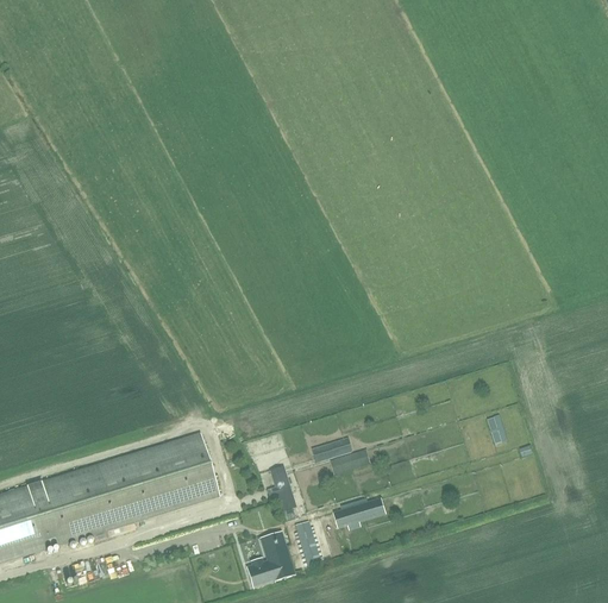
[(501,438),(493,413),(486,415),(494,439),(501,438)]
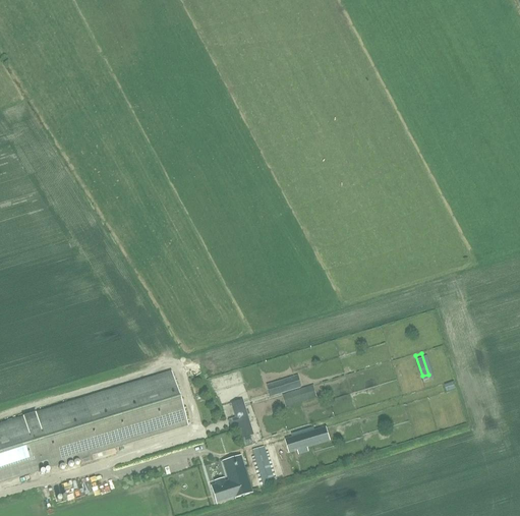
[(0,477),(186,420),(170,367),(0,419),(0,477)]
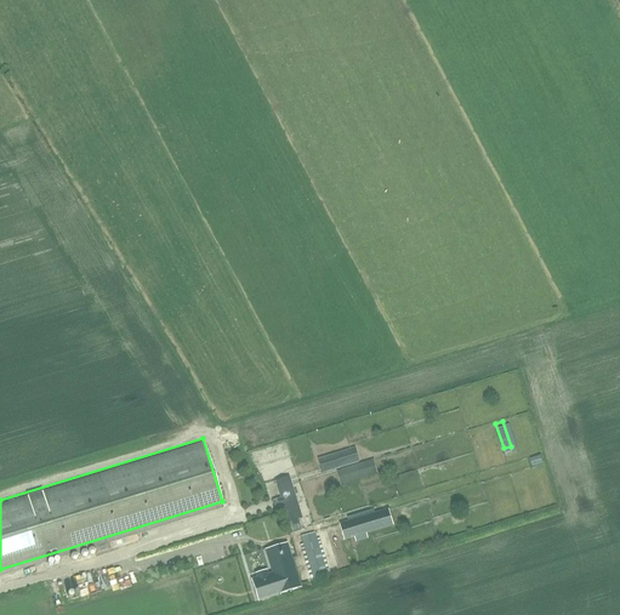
[(353,442),(316,454),(320,468),(358,456),(353,442)]
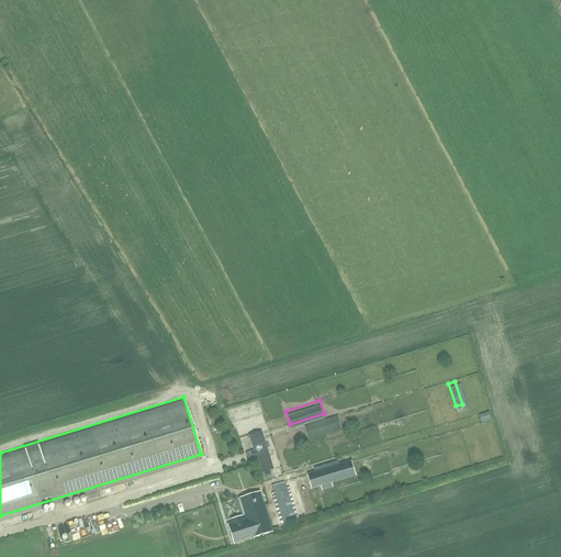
[(337,411),(303,421),(307,435),(340,424),(337,411)]
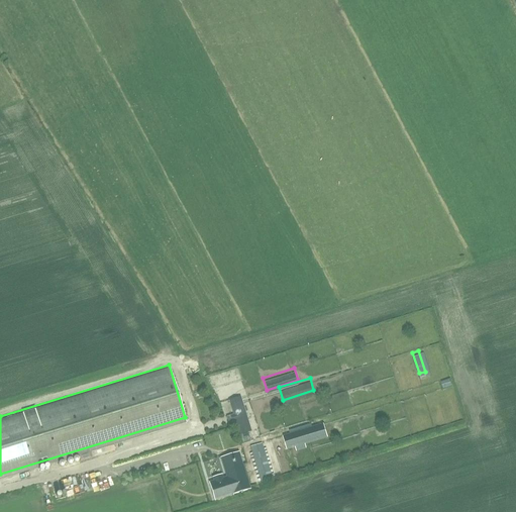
[(238,430),(239,430),(246,428),(250,427),(239,392),(227,396),(231,410),(225,412),(227,418),(233,416),(238,430)]
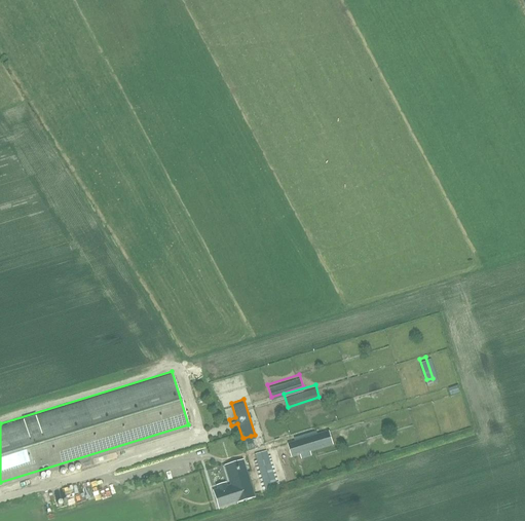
[(324,430),(291,439),(295,451),(299,450),(300,455),(309,452),(308,448),(327,442),(324,430)]
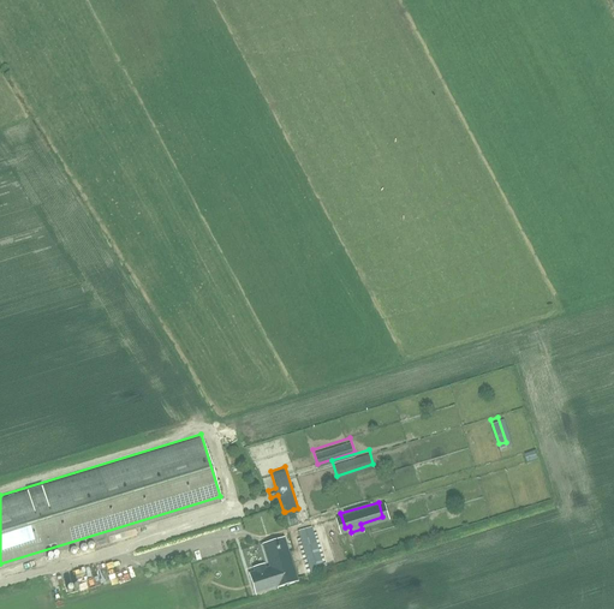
[(245,568),(251,587),(293,575),(280,532),(261,538),(268,562),(260,565),(258,561),(250,563),(251,567),(245,568)]
